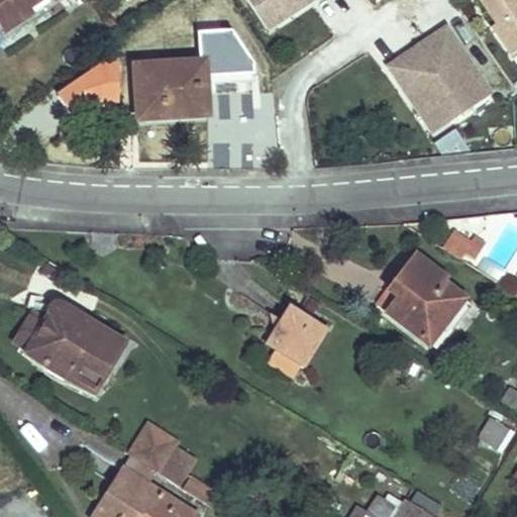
[(0,0),(0,24),(4,31),(25,18),(20,11),(28,6),(36,0),(0,0)]
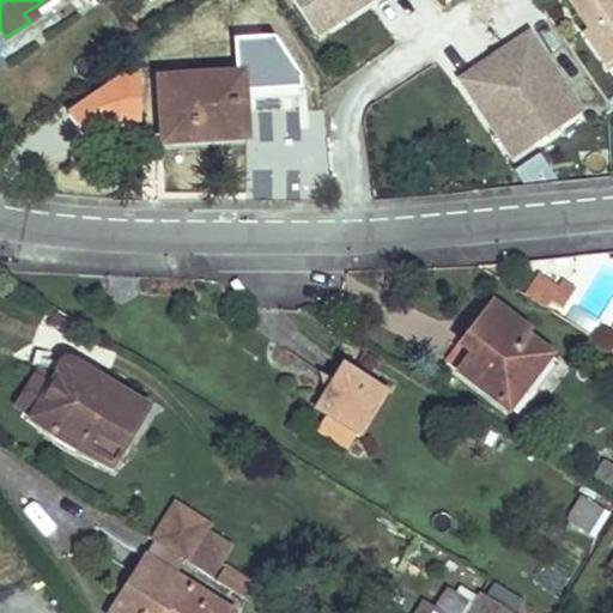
[(285,0),(314,43),(380,0),(285,0)]
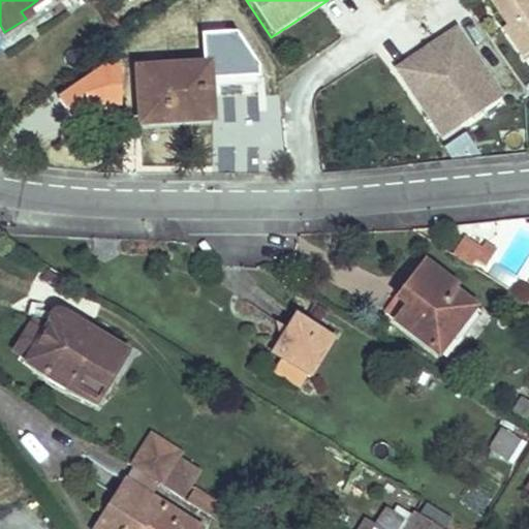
[(528,0),(484,0),(520,56),(528,49),(528,0)]
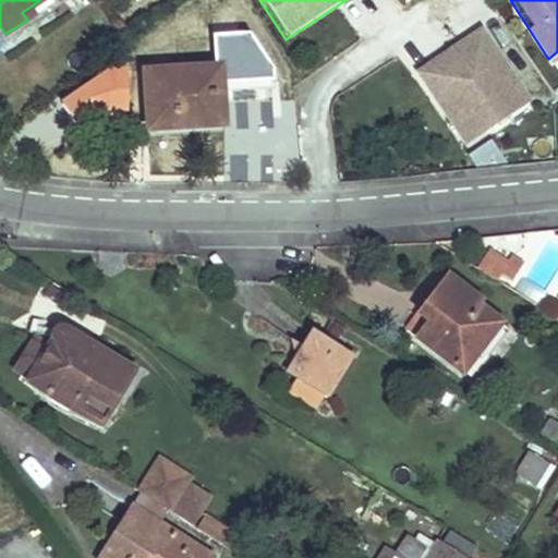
[(31,7),(22,12),(27,20),(35,14),(31,7)]
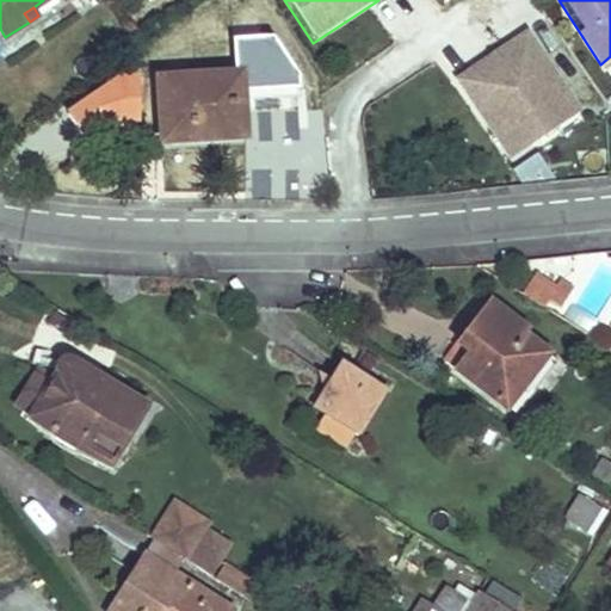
[(507,164),(584,113),(528,30),(451,80),(507,164)]
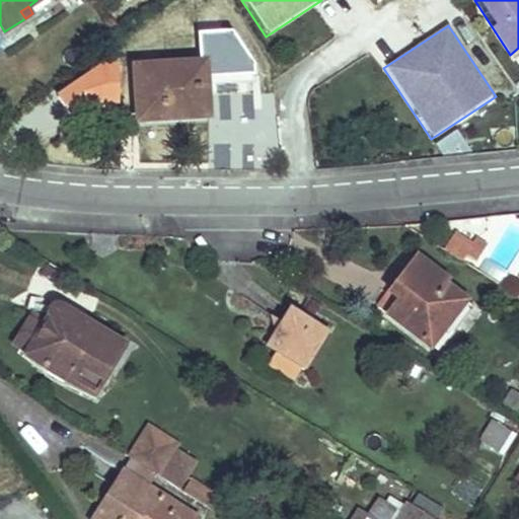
[(206,63),(135,67),(137,91),(142,90),(144,120),(210,116),(206,63)]
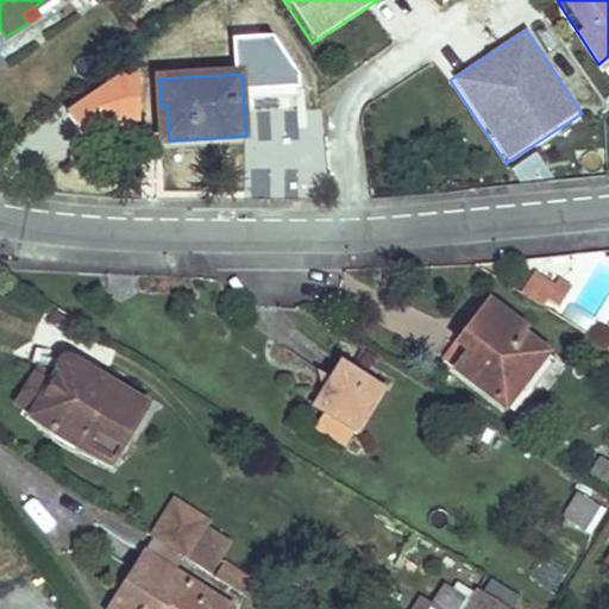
[(518,183),(546,176),(540,155),(512,163),(518,183)]
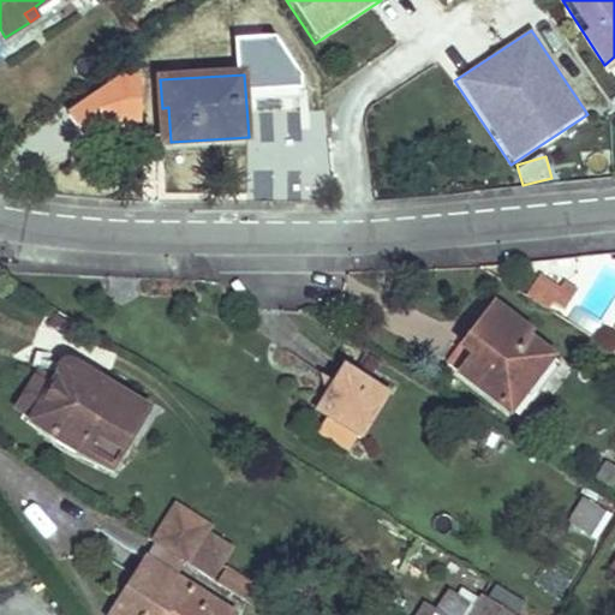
[(565,284),(553,302),(565,310),(578,292),(565,284)]
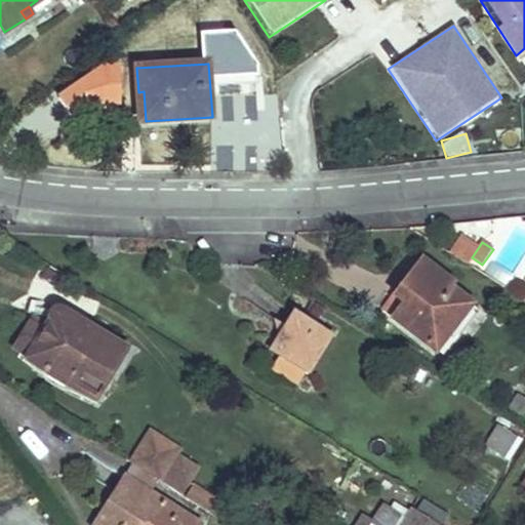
[(423,265),(408,282),(415,287),(404,301),(395,294),(382,311),(437,352),(475,305),(423,265)]
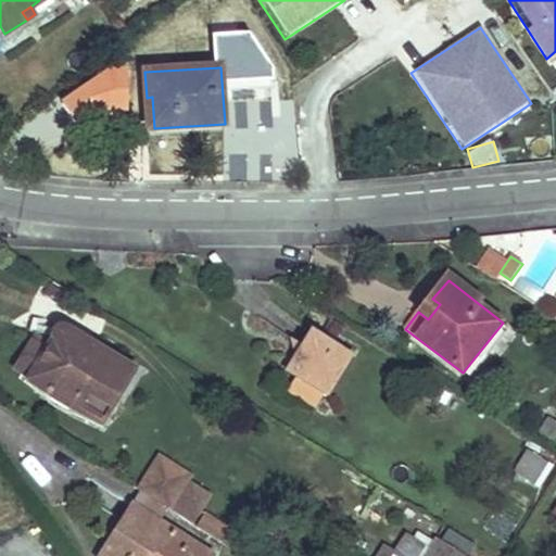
[(430,297),(418,312),(428,319),(440,304),(432,299),(430,297)]
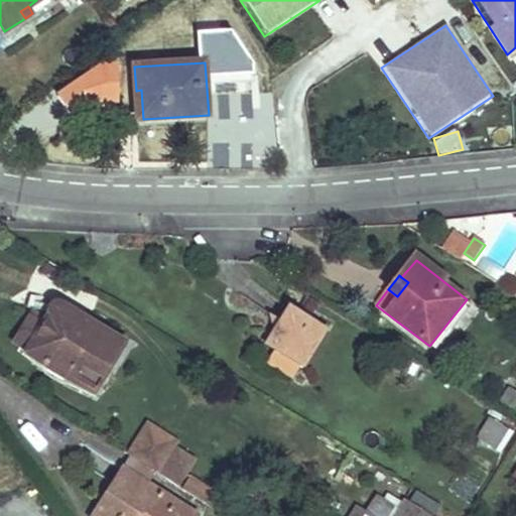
[(467,299),(429,346),(436,352),(474,304),(467,299)]
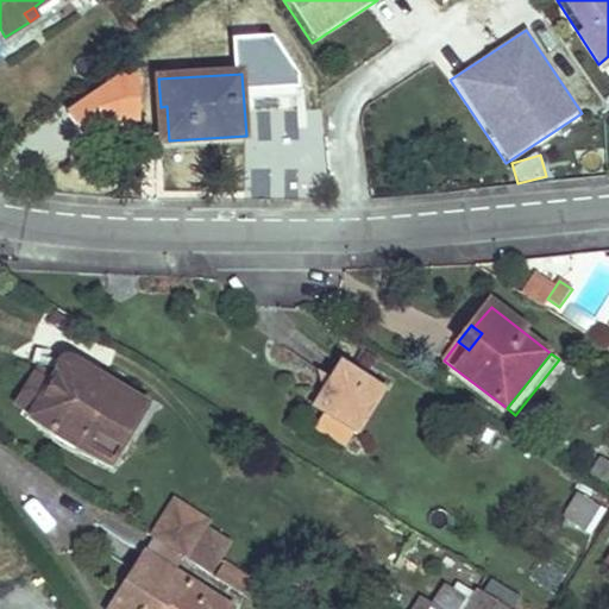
[(339,363),(313,405),(325,413),(355,431),(360,434),(387,391),(339,363)]
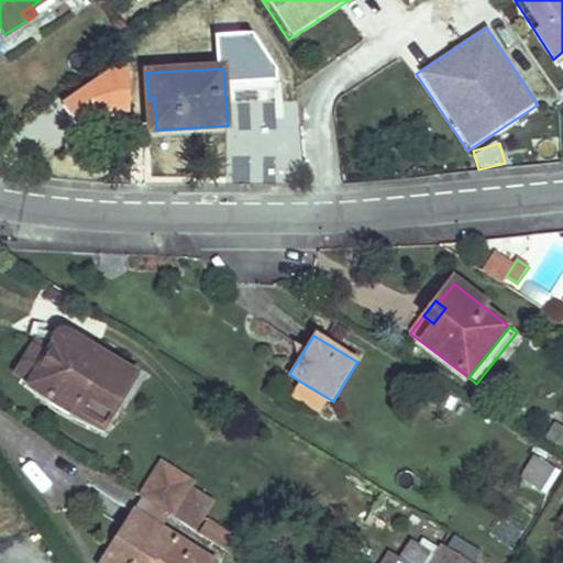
[(103,433),(140,377),(99,352),(92,363),(55,338),(47,349),(33,340),(12,372),(26,382),(23,387),(31,392),(33,389),(103,433)]
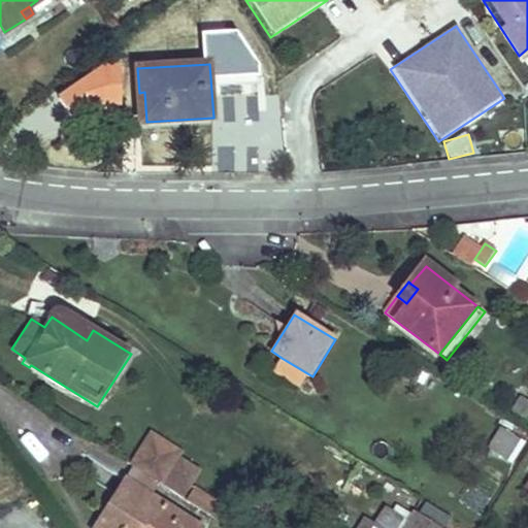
[(307,373),(282,358),(273,370),(299,387),(307,373)]
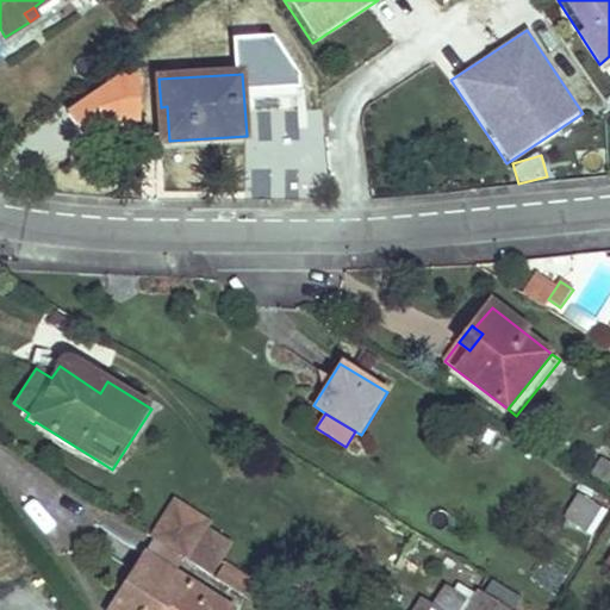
[(609,464),(603,460),(593,474),(609,483),(609,464)]
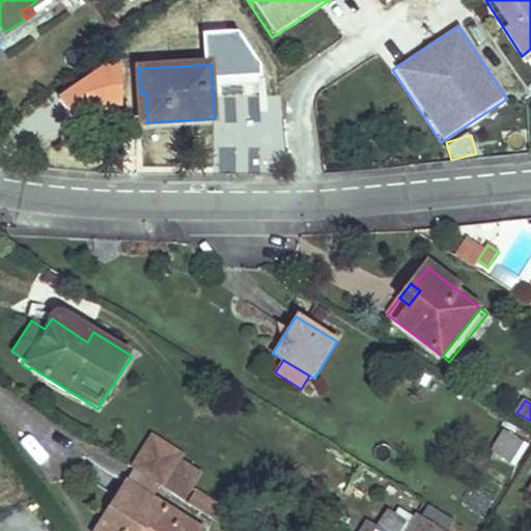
[(506,432),(495,450),(512,462),(524,444),(506,432)]
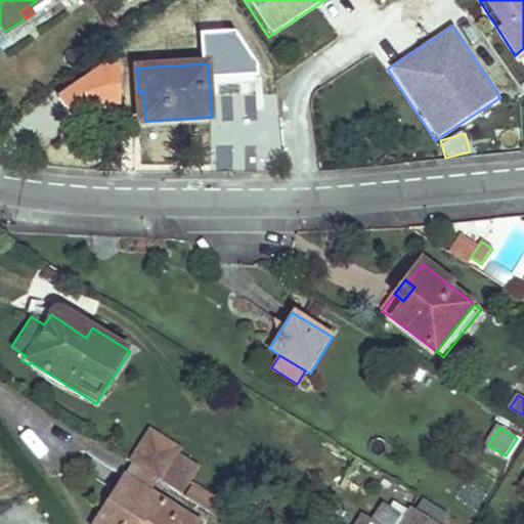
[(179,449),(150,432),(132,463),(133,463),(159,479),(160,480),(179,449)]
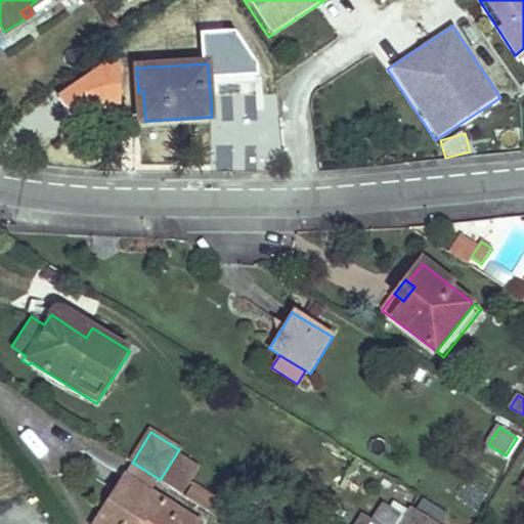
[(133,463),(126,475),(151,490),(159,479),(133,463)]
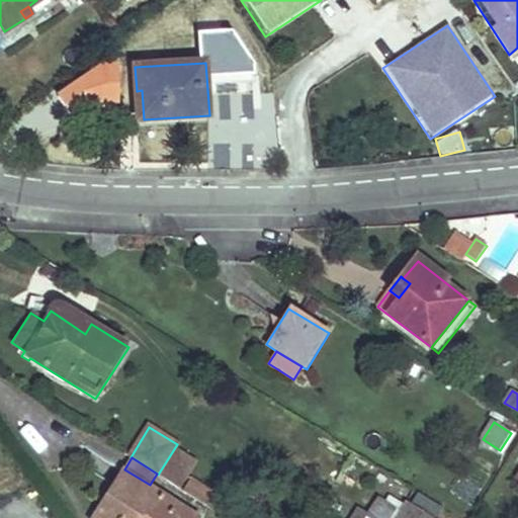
[(124,469),(93,517),(197,517),(198,517),(124,469)]
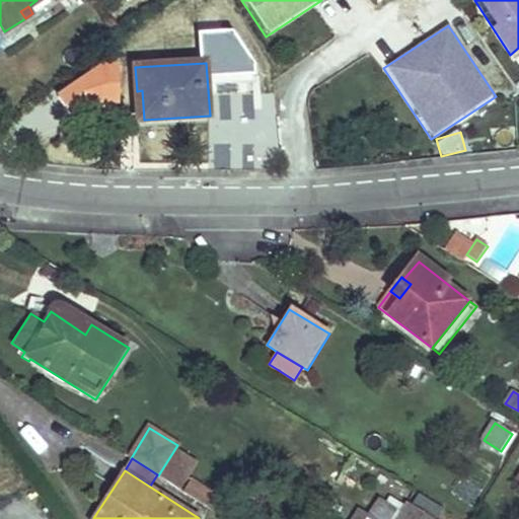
[(193,482),(186,493),(206,505),(213,494),(193,482)]
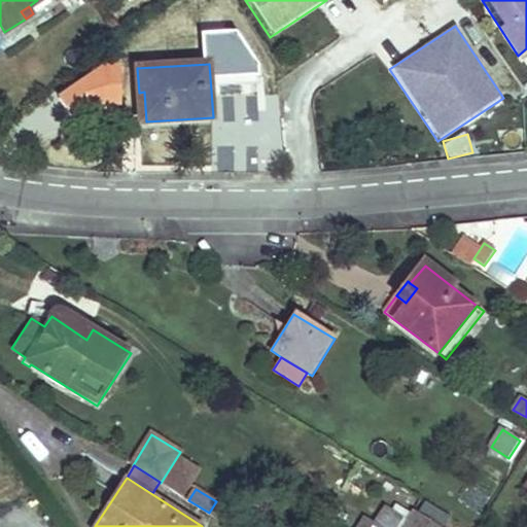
[(435,526),(412,512),(401,526),(435,526)]
